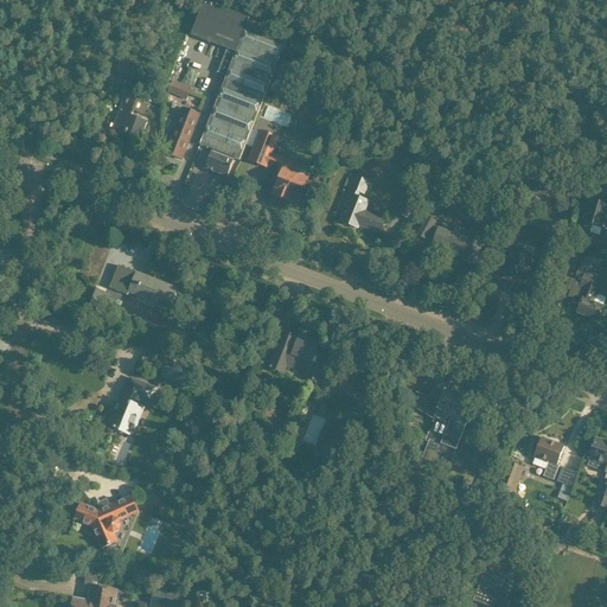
[(218,71),(228,75),(248,24),(249,18),(205,0),(192,33),(228,49),(218,71)]
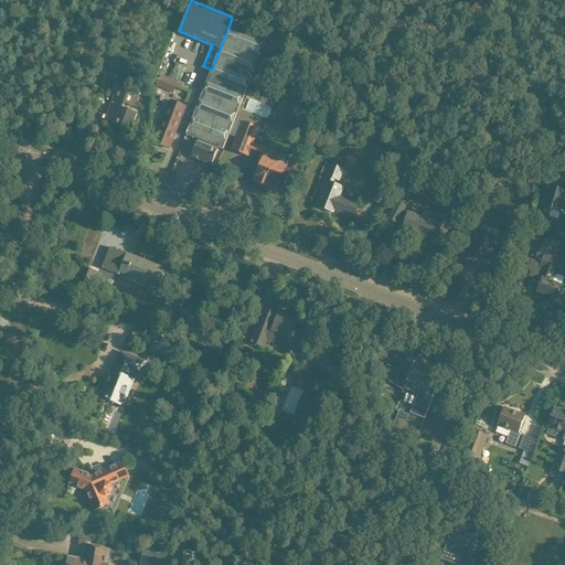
[(231,22),(212,70),(187,135),(199,140),(198,142),(196,141),(191,158),(211,164),(217,147),(223,150),(227,139),(267,36),(231,22)]
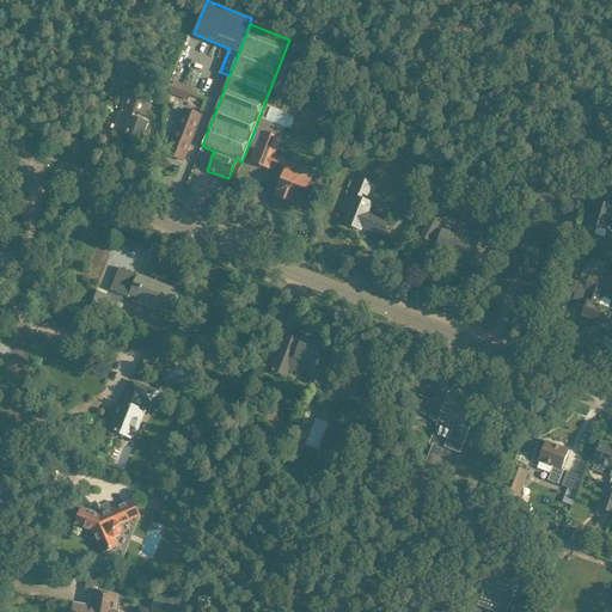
[(116,73),(133,80),(138,69),(121,61),(116,73)]
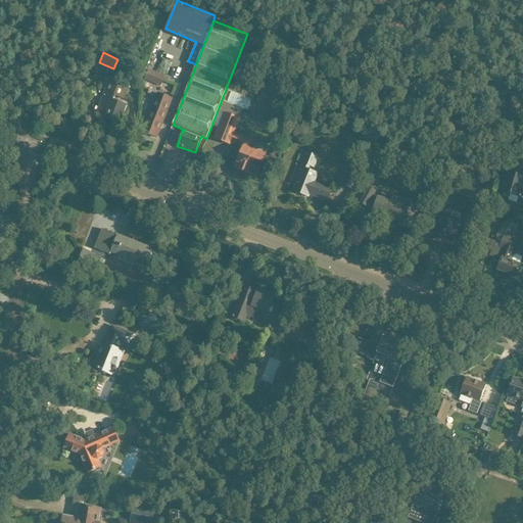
[(238,58),(236,65),(243,68),(245,61),(238,58)]
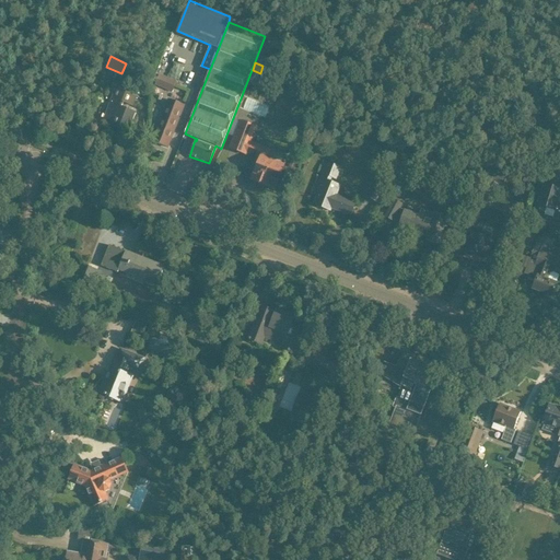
[(177,83),(159,78),(155,88),(173,93),(175,88),(177,83)]
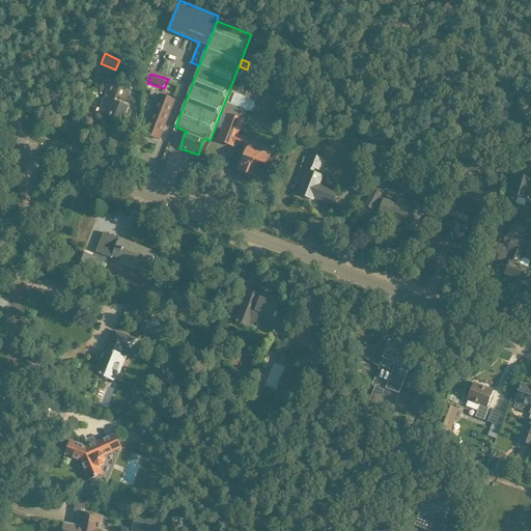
[(110,86),(102,107),(98,116),(121,126),(129,108),(116,104),(118,96),(127,101),(130,94),(110,86)]
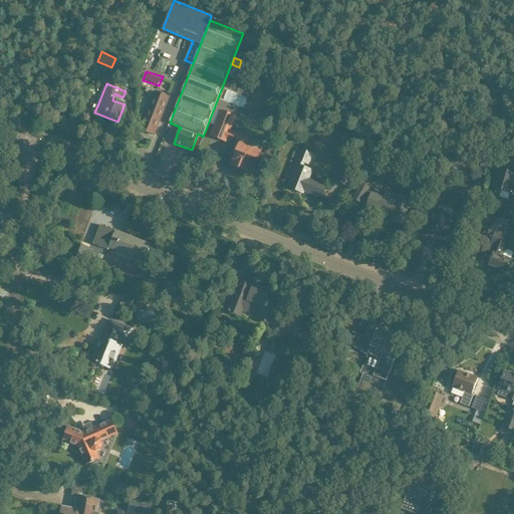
[(144,120),(141,119),(137,129),(154,136),(158,126),(169,98),(155,92),(144,120)]
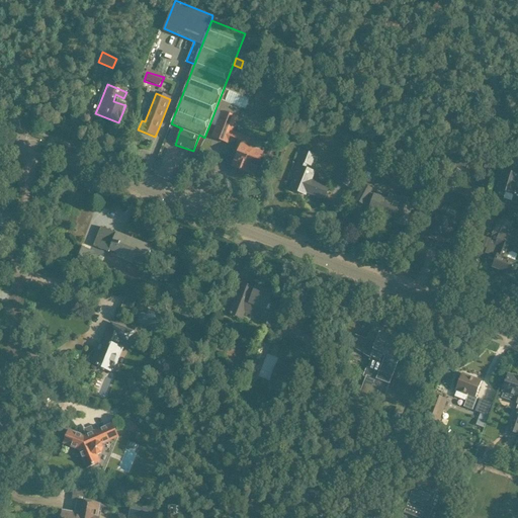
[(231,166),(248,173),(254,175),(256,169),(260,160),(262,154),(246,148),(249,140),(231,133),(237,118),(223,112),(212,138),(227,143),(228,141),(232,143),(231,146),(228,156),(236,159),(233,166),(232,165),(231,166)]
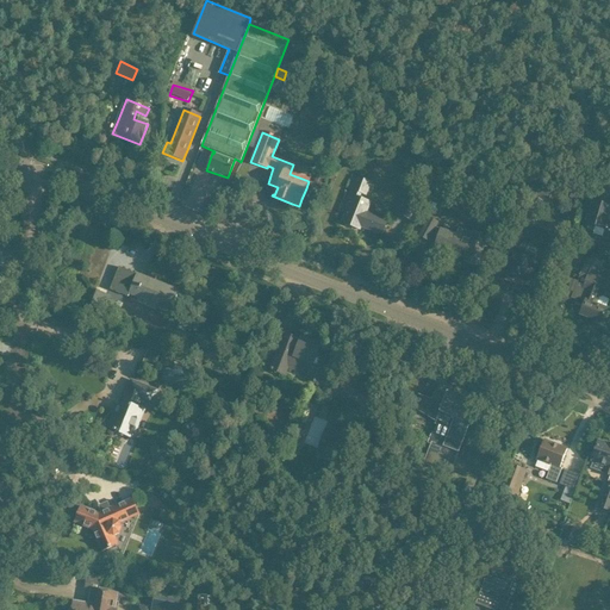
[(350,194),(347,193),(340,211),(347,215),(343,223),(359,230),(360,226),(381,235),(387,222),(367,213),(372,203),(361,198),(362,194),(367,197),(372,184),(354,175),(348,190),(352,191),(350,194)]
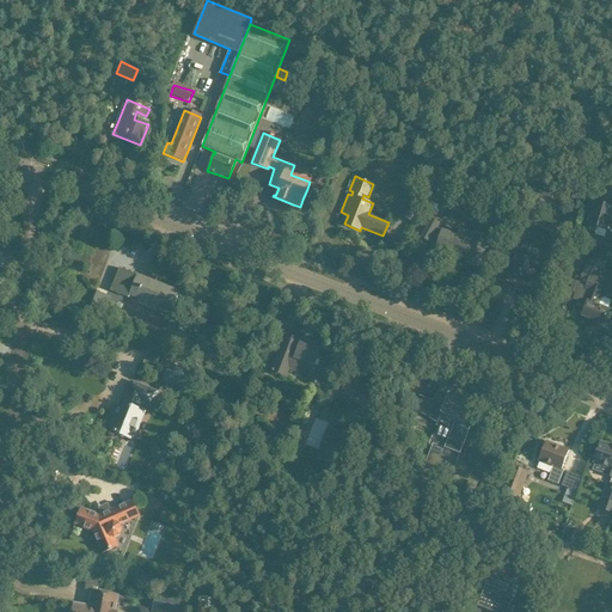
[(421,187),(429,193),(436,182),(428,177),(421,187)]
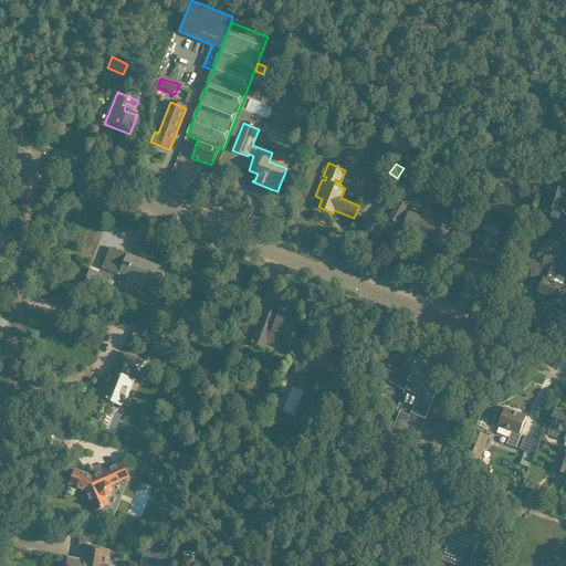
[(534,176),(530,184),(534,186),(535,187),(540,179),(536,177),(534,176)]
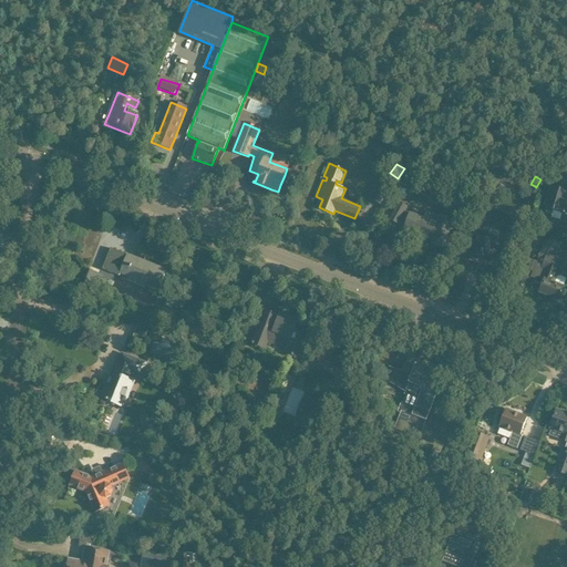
[(394,187),(380,179),(369,197),(383,205),(394,187)]
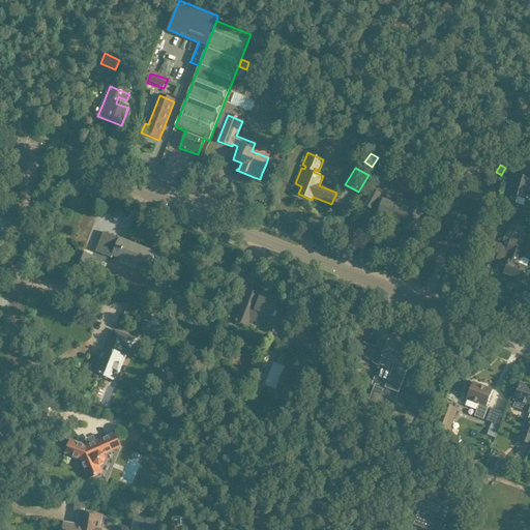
[(529,180),(523,178),(516,176),(512,185),(510,185),(506,198),(516,201),(517,198),(525,200),(528,192),(529,193),(529,192),(529,180)]
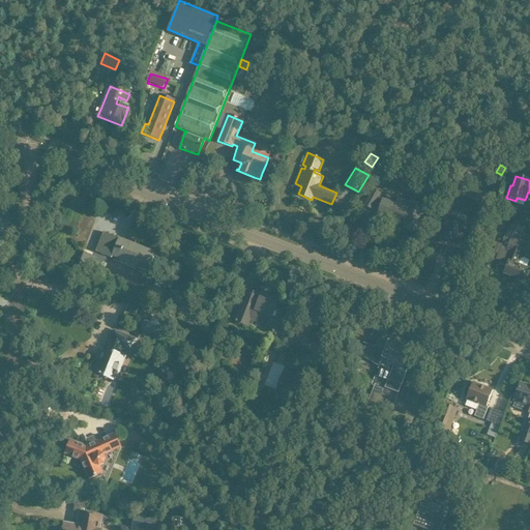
[(479,196),(489,206),(495,200),(486,189),(479,196)]
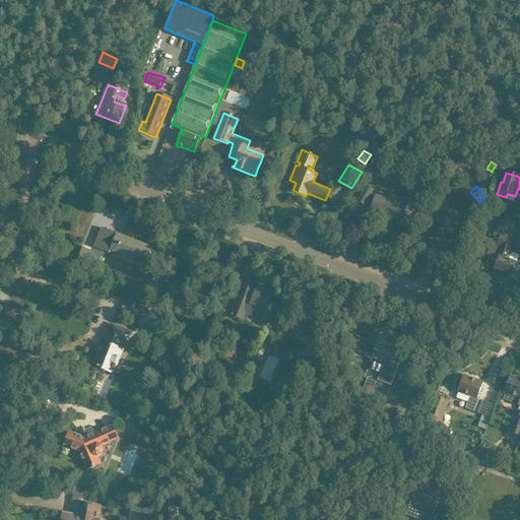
[(366,187),(362,194),(358,201),(365,205),(369,198),(374,201),(372,208),(397,217),(395,223),(406,228),(409,218),(412,210),(415,211),(417,204),(391,194),(389,201),(376,196),(371,194),(373,190),(366,187)]
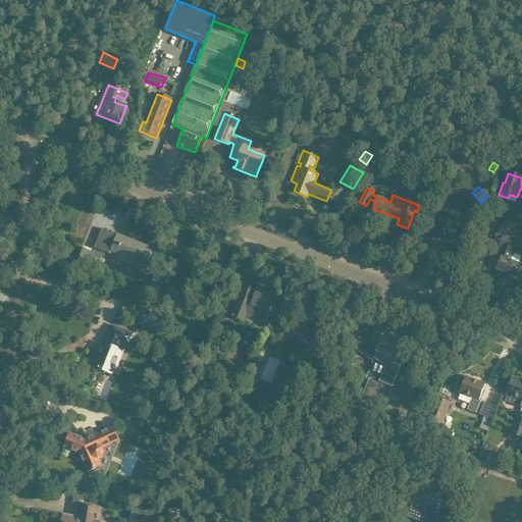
[(433,232),(434,232),(434,233),(434,235),(434,236),(434,237),(435,237),(435,238),(436,239),(437,239),(438,239),(439,239),(440,239),(441,238),(442,237),(449,241),(454,232),(460,236),(467,224),(444,212),(438,221),(436,220),(433,226),(435,227),(433,232)]
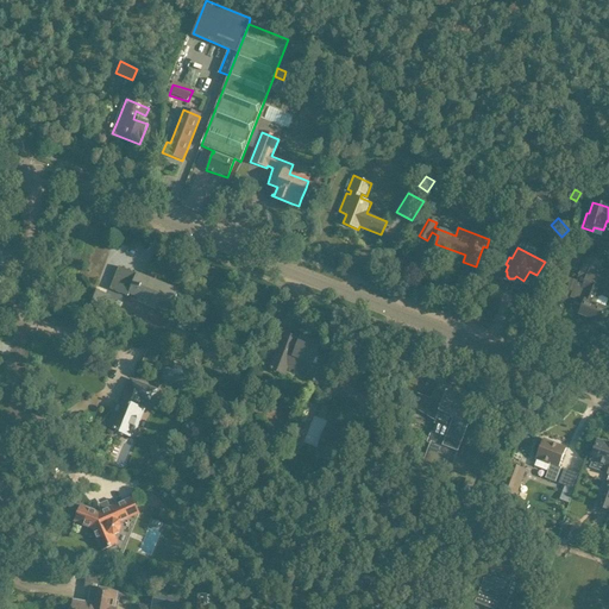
[(572,292),(570,299),(576,300),(577,297),(584,300),(577,318),(582,319),(583,316),(601,322),(606,309),(606,308),(595,305),(598,296),(600,296),(606,281),(588,274),(591,268),(583,264),(577,281),(572,292)]
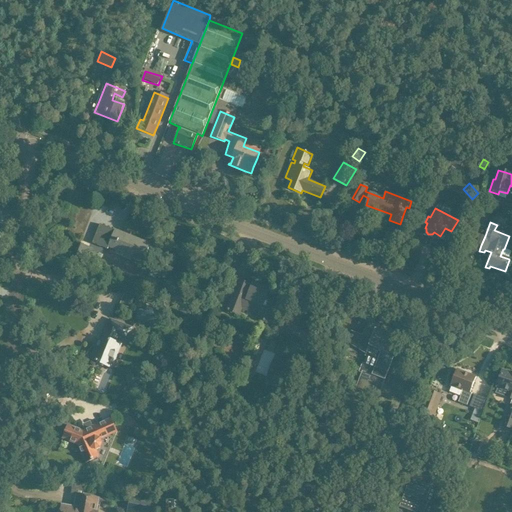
[(111,229),(100,225),(92,244),(108,250),(109,246),(134,255),(132,259),(143,263),(150,244),(115,230),(114,231),(111,230),(111,229)]
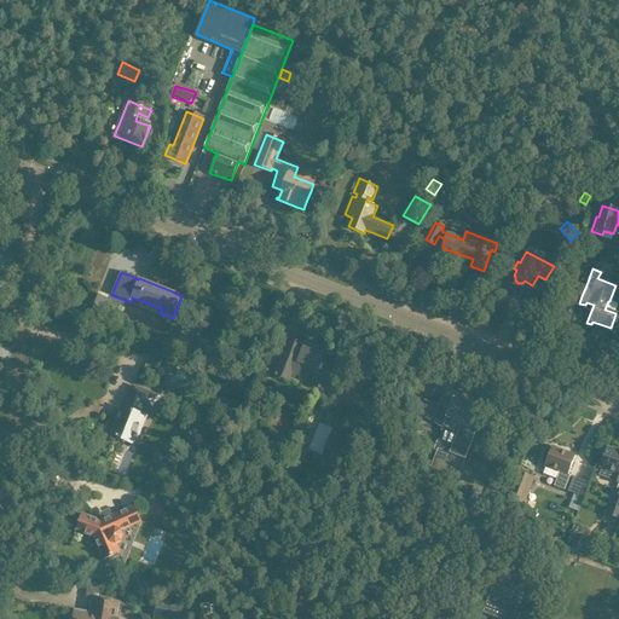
[(580,283),(576,294),(577,295),(582,296),(586,285),(580,283)]
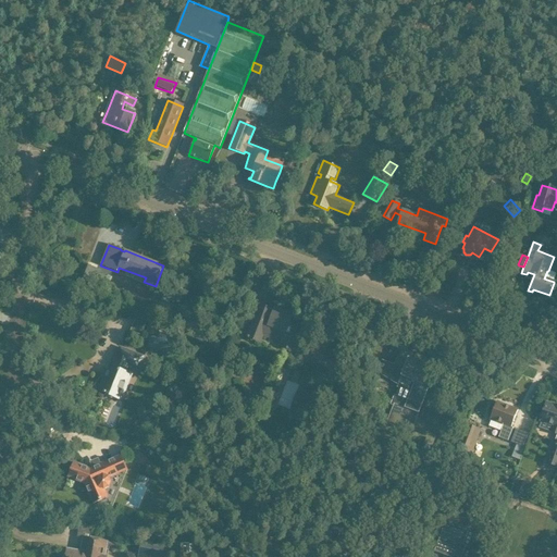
[(100,271),(88,267),(83,281),(97,286),(101,276),(99,275),(100,271)]
